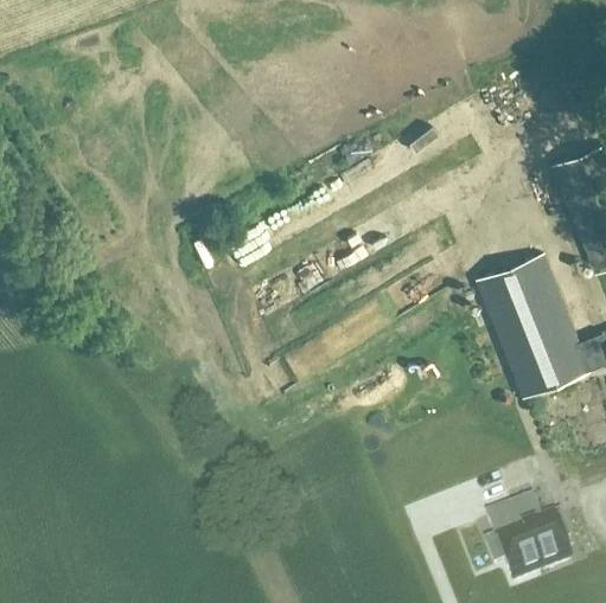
[(605,146),(552,170),(594,274),(605,269),(605,146)]
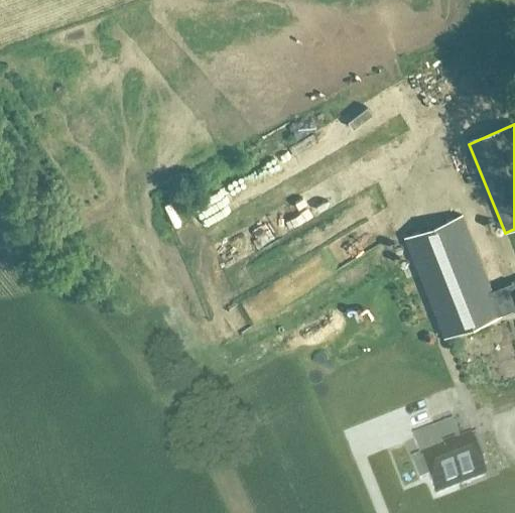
[(257,196),(281,183),(273,168),(250,180),(257,196)]
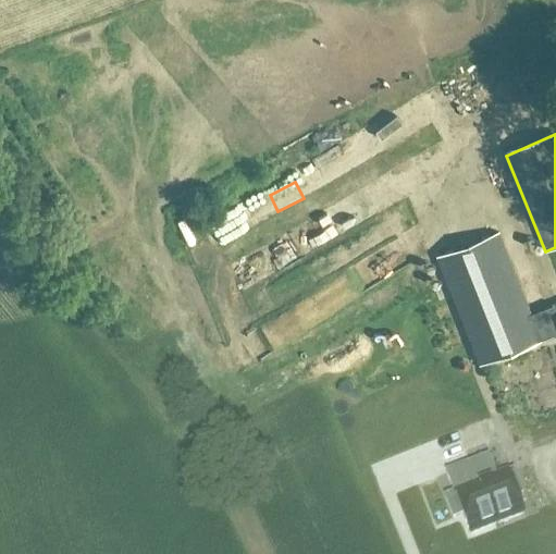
[(243,207),(264,197),(262,193),(207,217),(217,238),(250,224),(243,207)]
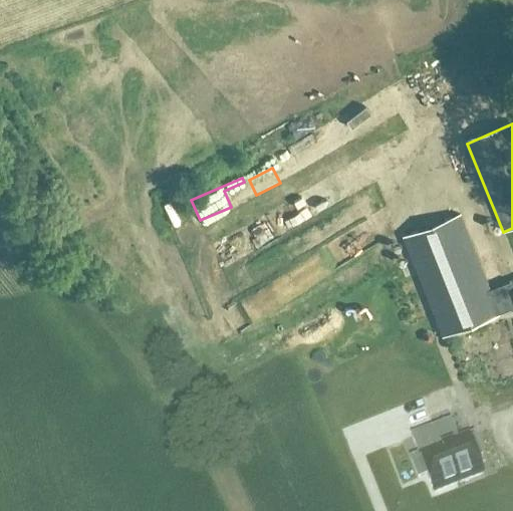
[(512,282),(490,291),(462,216),(405,237),(442,338),(512,311),(512,282)]
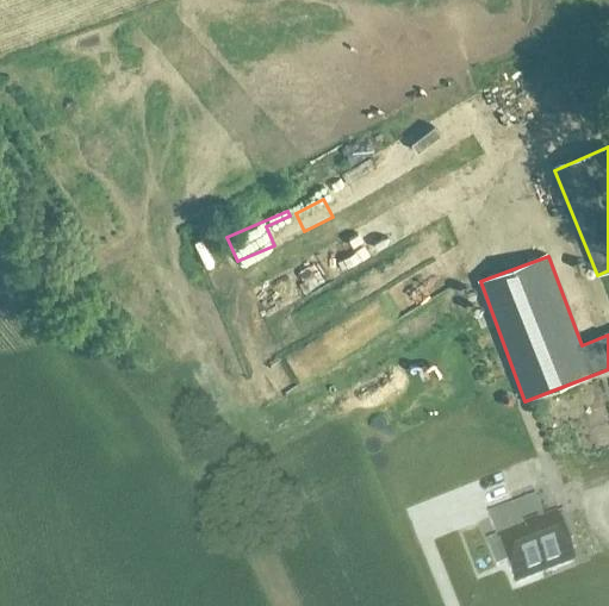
[(515,587),(573,564),(566,547),(572,544),(563,519),(544,526),(534,504),(489,522),(498,544),(488,549),(497,570),(507,567),(515,587)]
